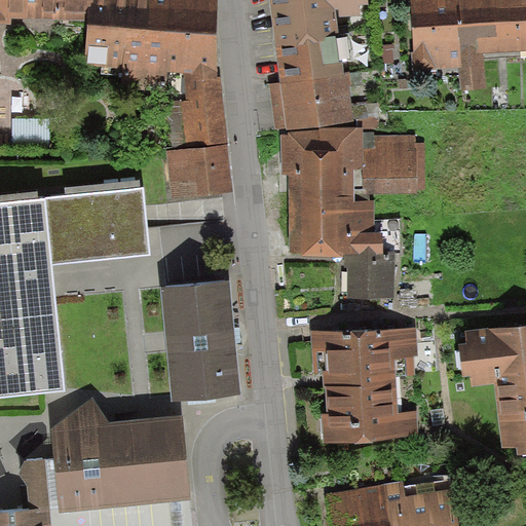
[(0,0),(0,25),(11,26),(11,21),(88,24),(89,0),(0,0)]
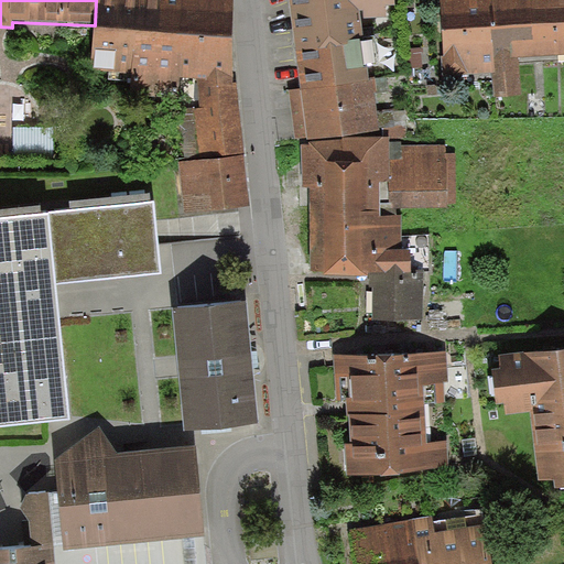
[(236,0),(96,0),(95,25),(93,72),(133,74),(131,96),(179,98),(180,77),(197,78),(231,79),(236,0)]
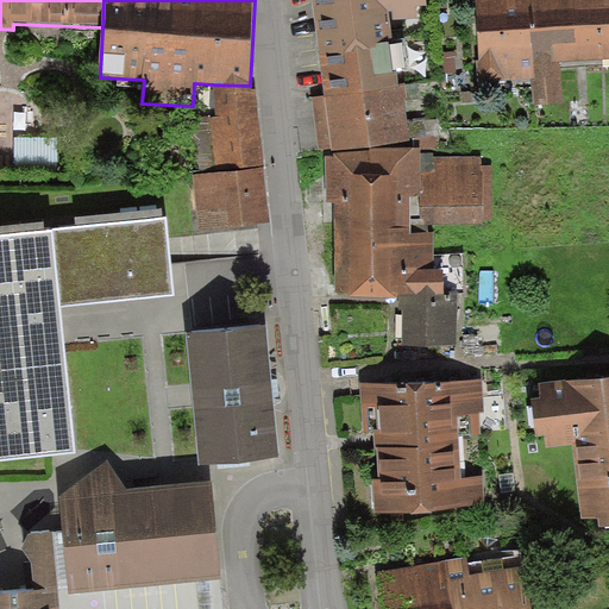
[(427,7),(426,0),(311,0),(325,96),(311,99),(318,151),(332,148),(331,152),(410,149),(403,87),(399,87),(390,22),(421,19),(419,8),(427,7)]
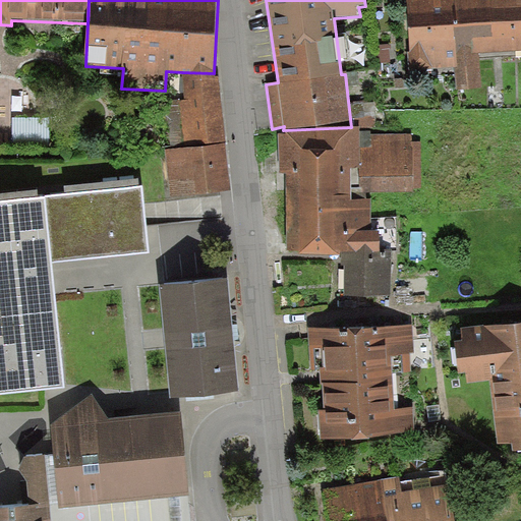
[(493,39),(489,0),(406,0),(411,71),(455,68),(456,91),(481,89),(479,55),(478,40),(493,39)]
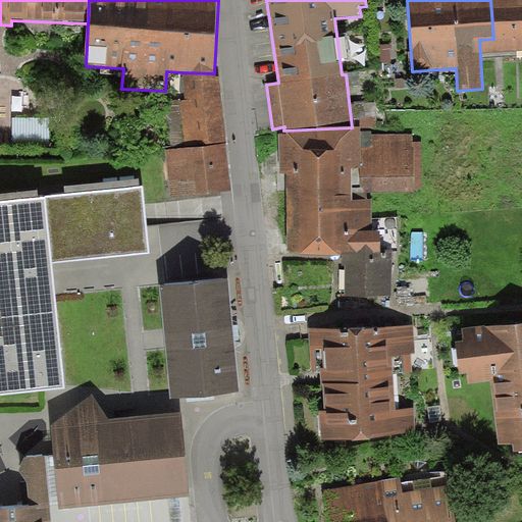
[(521,0),(490,0),(493,39),(479,40),(480,55),(521,52),(521,0)]
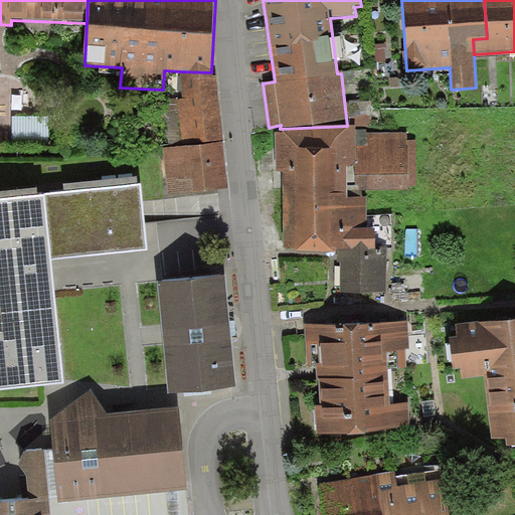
[(212,76),(211,72),(180,71),(183,100),(178,100),(183,147),(223,142),(216,76),(212,76)]
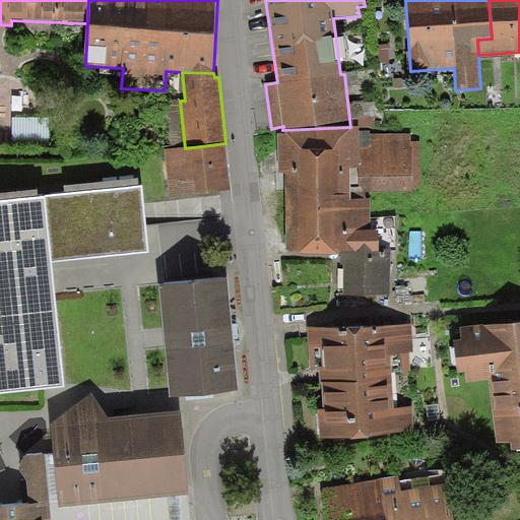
[(350,127),(282,130),(283,135),(278,135),(278,173),(284,174),(286,251),(300,251),(299,255),(341,256),(340,265),(344,265),(343,284),(352,298),(390,296),(392,250),(380,250),(380,232),(371,232),(371,193),(413,192),(412,188),(421,188),(419,141),(411,141),(411,134),(371,135),(370,130),(360,131),(359,126),(350,127)]
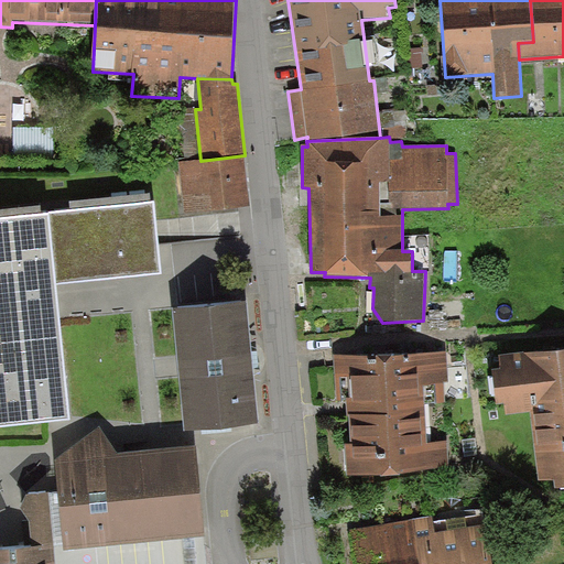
[(249,207),(245,155),(201,161),(180,162),(184,213),(249,207)]
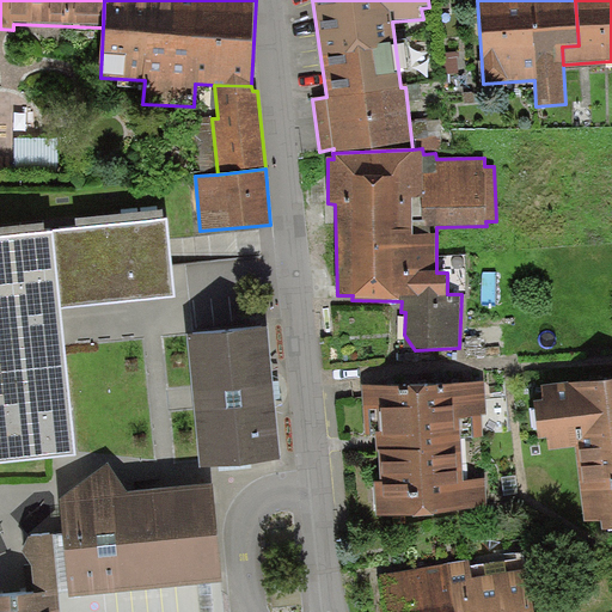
[(54,234),(0,239),(0,465),(78,458),(62,310),(176,298),(167,220),(54,232),(54,234)]
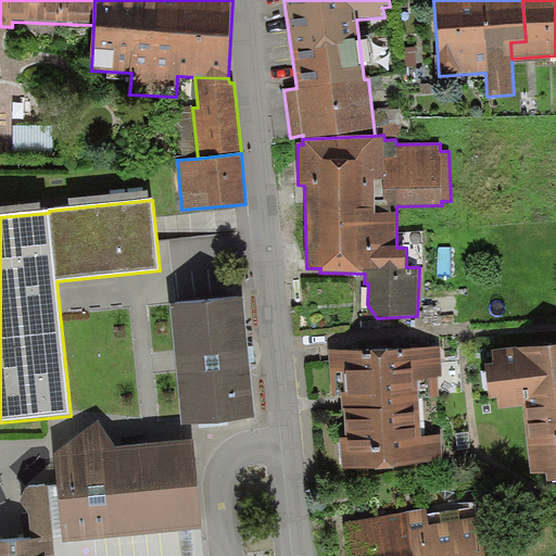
[(243,300),(171,307),(182,428),(255,420),(243,300)]
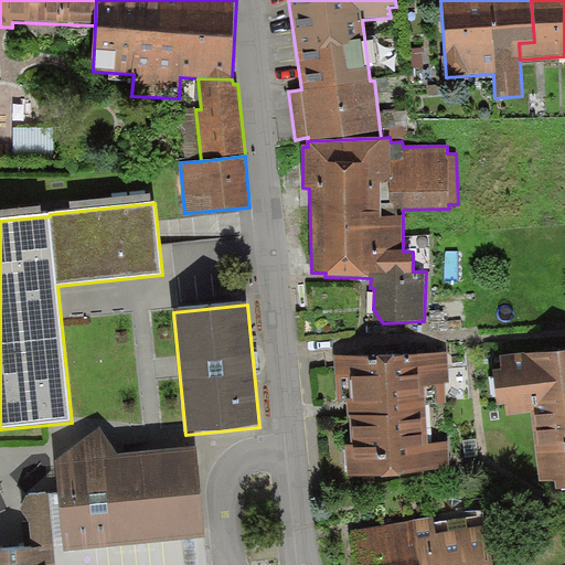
[(447,351),(336,359),(338,401),(348,401),(348,405),(351,447),(347,447),(349,478),(449,469),(448,443),(427,444),(425,405),(445,404),(444,385),(449,384),(447,351)]
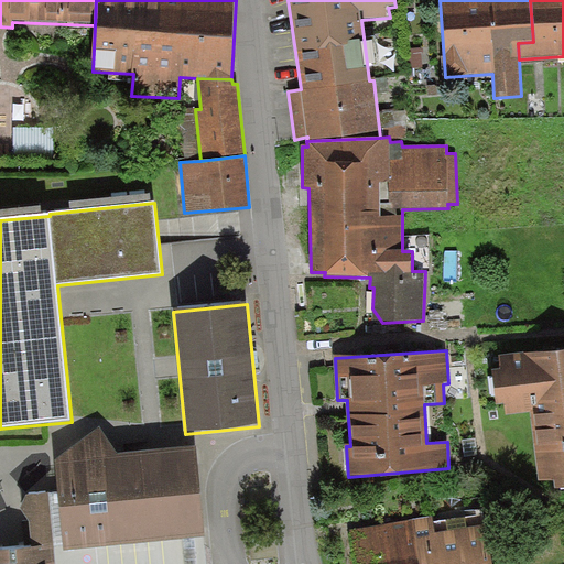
[(563,350),(498,358),(499,371),(491,371),(496,408),(503,407),(505,418),(531,414),(539,484),(553,481),(554,491),(563,489),(563,350)]
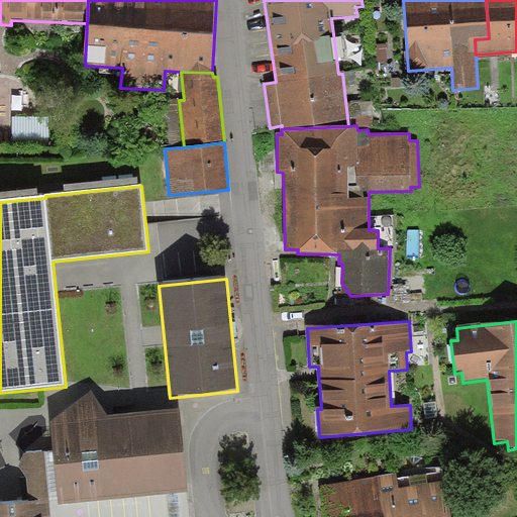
[(91,392),(50,423),(54,453),(58,504),(59,506),(188,494),(180,410),(107,417),(91,392)]
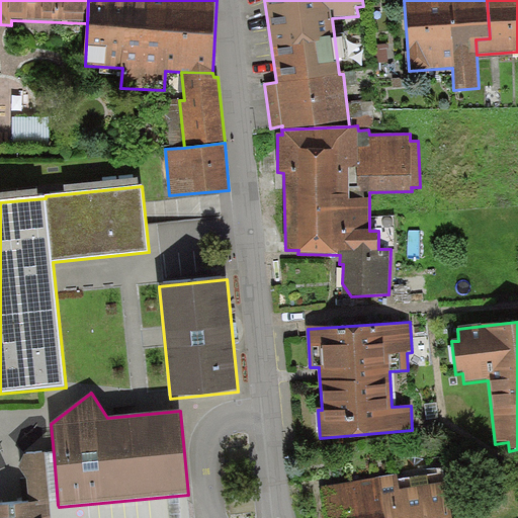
[(54,454),(23,457),(18,469),(26,481),(28,505),(48,503),(48,505),(58,505),(54,454)]
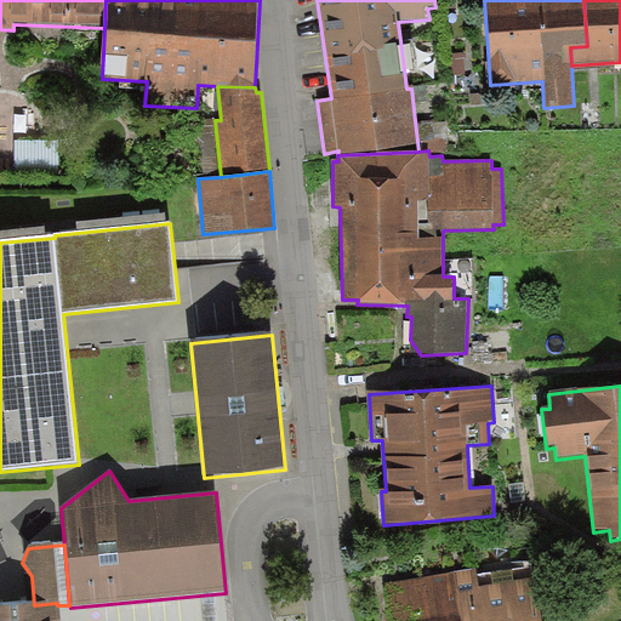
[(476,569),(451,573),(459,620),(542,620),(536,579),(478,588),(476,569)]
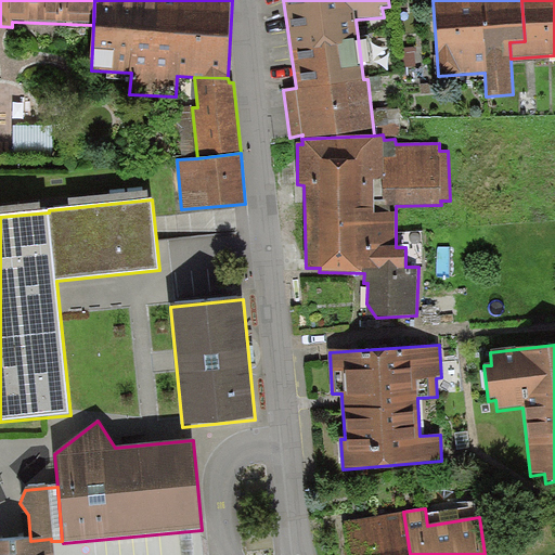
[(410,554),(403,512),(341,523),(347,554),(410,554)]
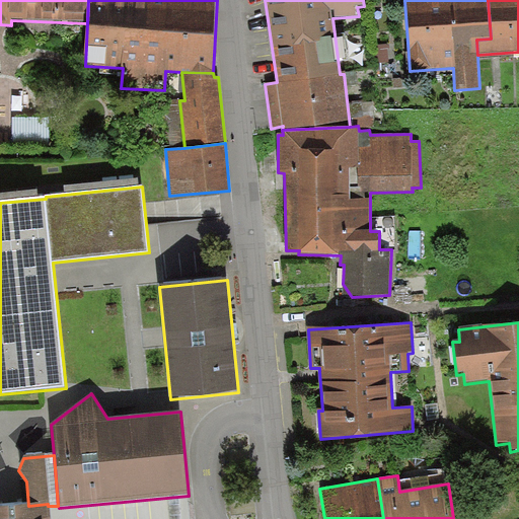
[(28,506),(0,508),(0,518),(49,518),(48,506),(48,504),(28,506)]
